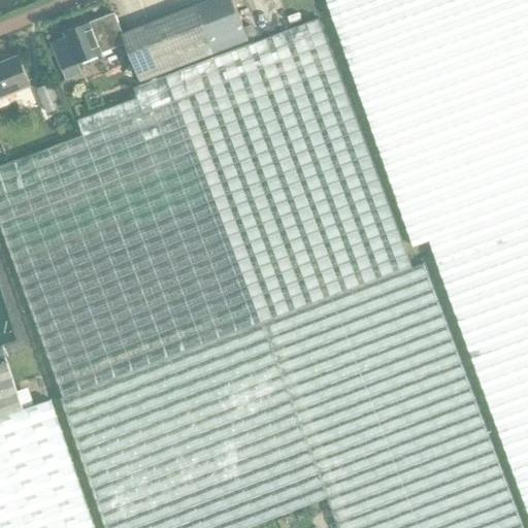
[(84,134),(0,166),(0,222),(9,249),(25,294),(64,396),(61,397),(105,527),(248,527),(263,522),(329,497),(340,527),(525,527),(518,510),(467,374),(425,263),(414,267),(411,262),(391,209),(319,19),(251,44),(250,41),(233,0),(207,0),(123,33),(127,42),(125,43),(140,83),(141,85),(134,88),(137,97),(78,120),(84,134)]
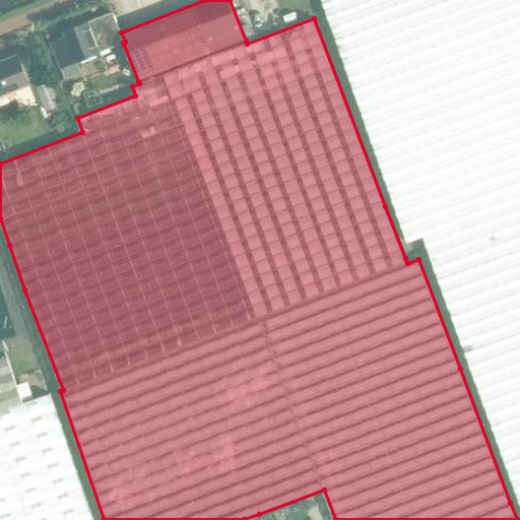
[(519,0),(321,0),(407,243),(424,238),(519,503),(519,0)]
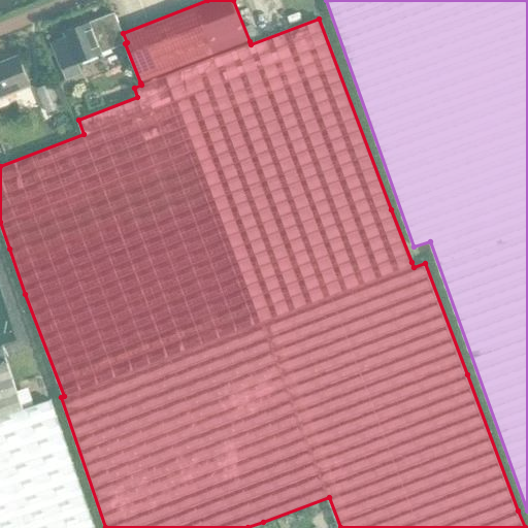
[(67,36),(51,42),(66,80),(83,73),(78,62),(125,43),(127,42),(123,33),(116,12),(65,32),(67,36)]
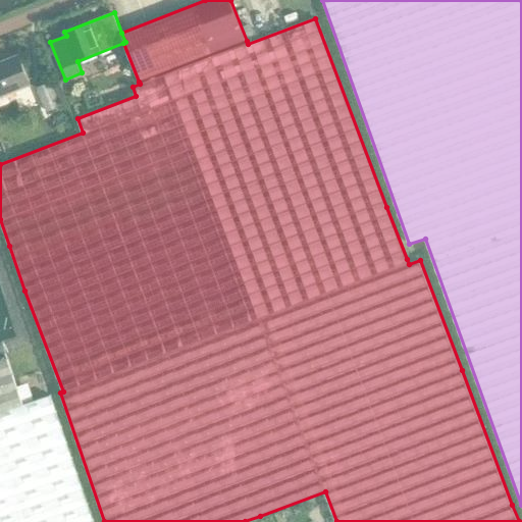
[(18,56),(0,63),(0,96),(30,84),(18,56)]
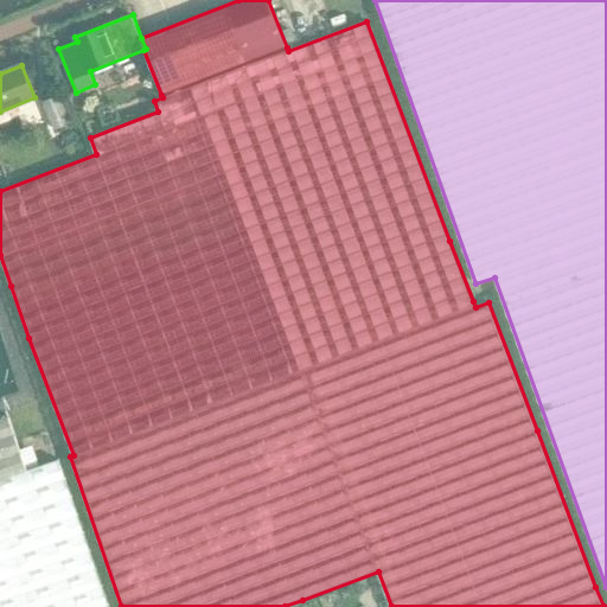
[(43,101),(53,131),(70,123),(59,95),(43,101)]
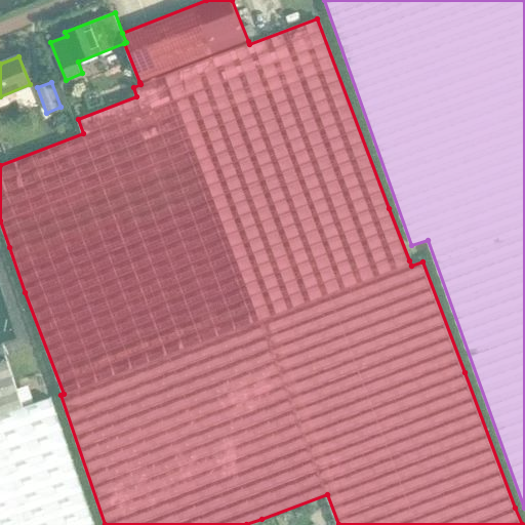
[(0,524),(93,524),(51,398),(48,399),(24,407),(7,359),(0,361),(0,524)]
